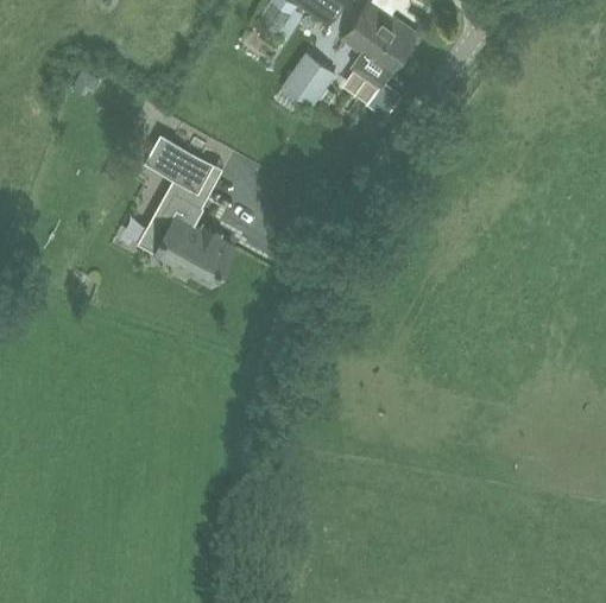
[(291,0),(327,25),(343,0),(291,0)]
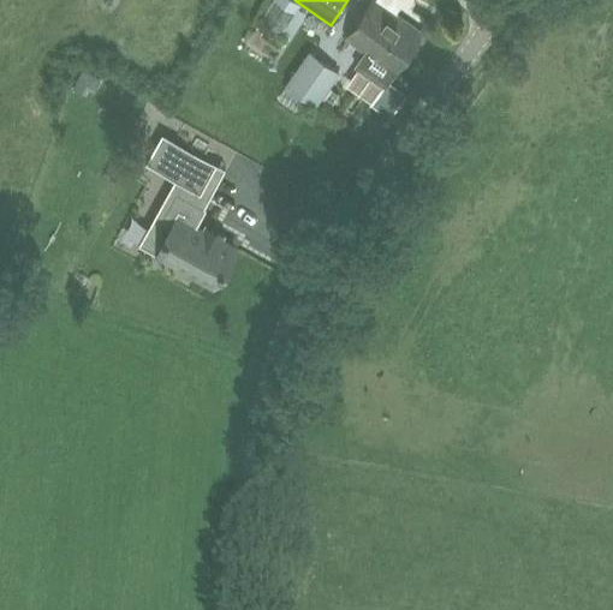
[(409,16),(415,0),(387,0),(386,5),(409,16)]
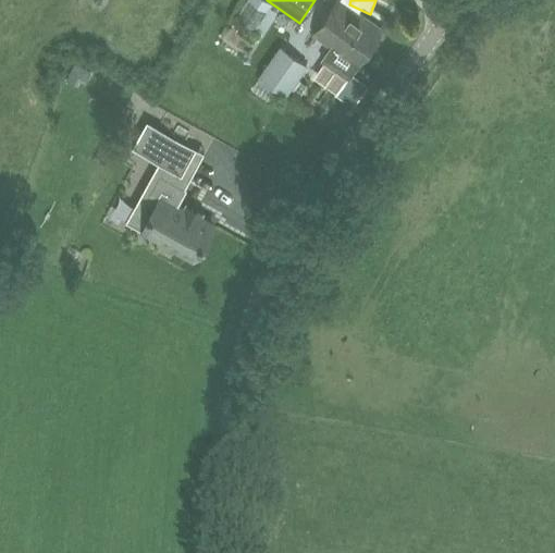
[(355,69),(380,33),(337,2),(312,38),(331,51),(323,62),(347,78),(349,75),(354,68),(355,69)]
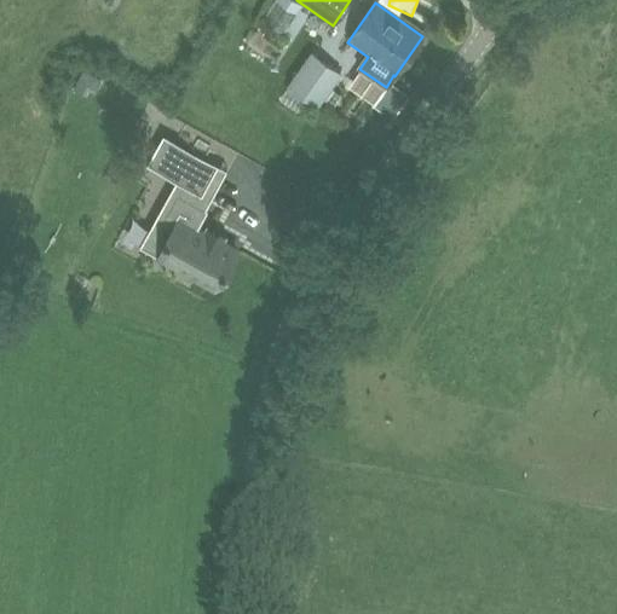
[(313,109),(338,75),(311,56),(287,90),(313,109)]
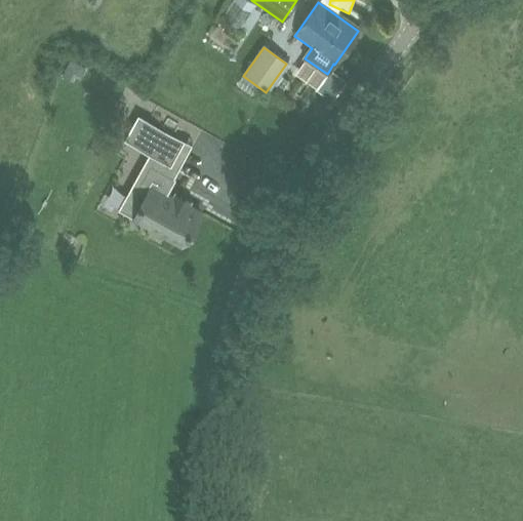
[(329,71),(327,74),(314,91),(330,104),(346,82),(329,71)]
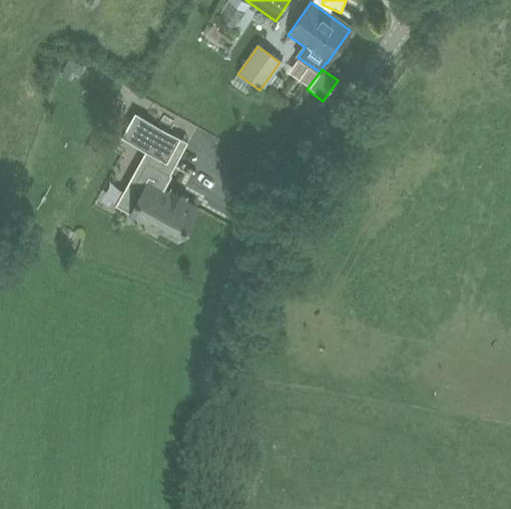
[(165,164),(179,139),(134,114),(133,116),(135,117),(123,139),(121,138),(120,139),(165,164)]
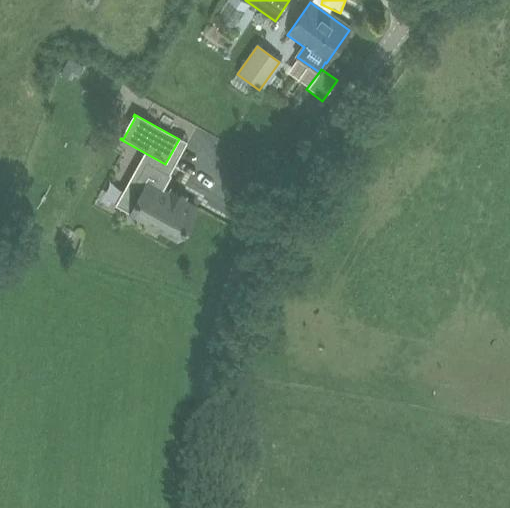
[(114,207),(175,240),(182,228),(184,229),(186,226),(184,225),(193,209),(182,203),(185,198),(170,191),(168,195),(162,192),(170,176),(145,162),(135,181),(130,178),(114,207)]
